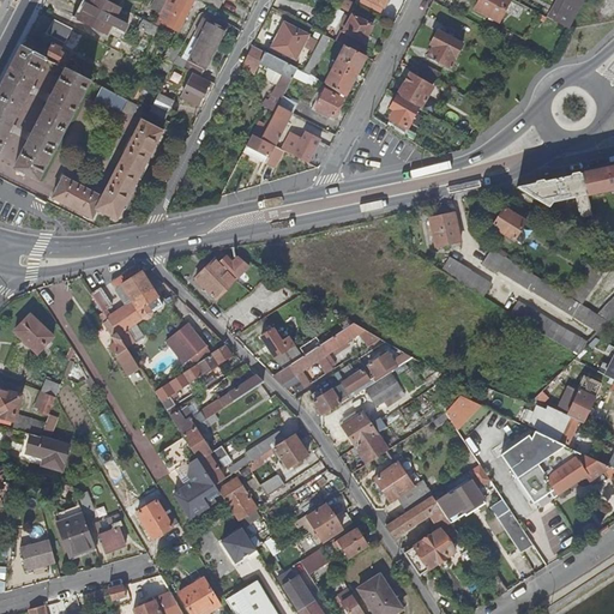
[(116,18),(121,8),(112,4),(104,0),(88,0),(78,20),(108,36),(112,28),(125,34),(130,25),(116,18)]
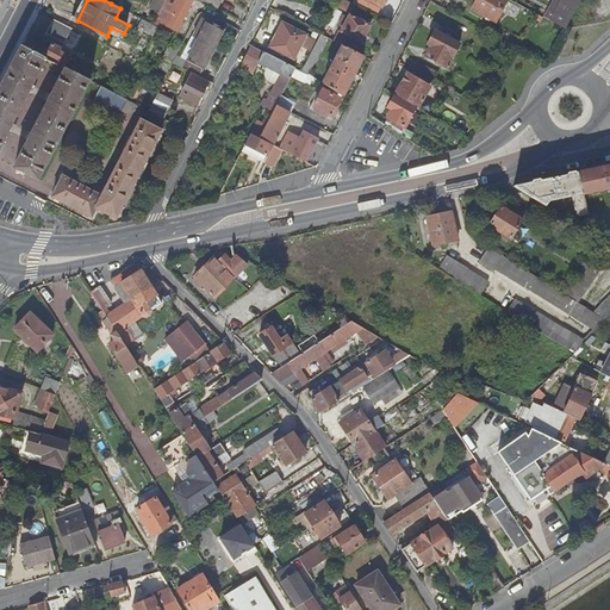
[(167,2),(156,24),(161,26),(163,23),(179,30),(193,4),(186,0),(180,0),(174,12),(169,10),(173,5),(167,2)]
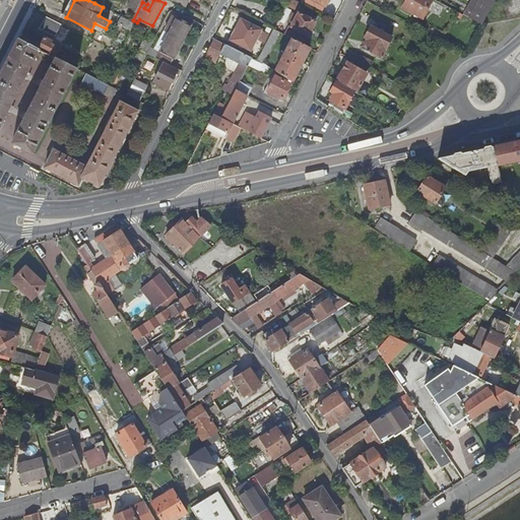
[(172,0),(172,1),(185,8),(189,0),(193,0),(199,3),(199,0),(172,0)]
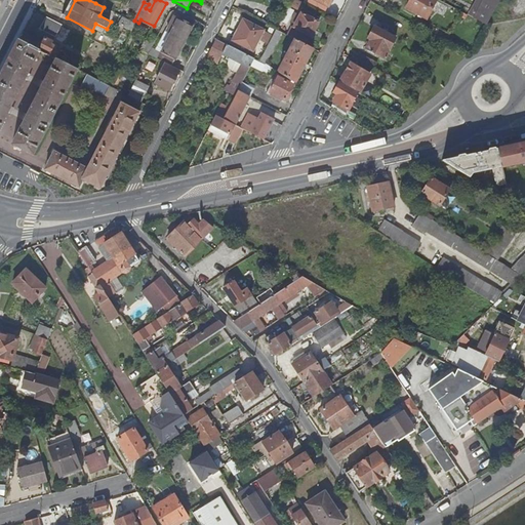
[(436,0),(412,0),(408,9),(427,19),(436,0)]
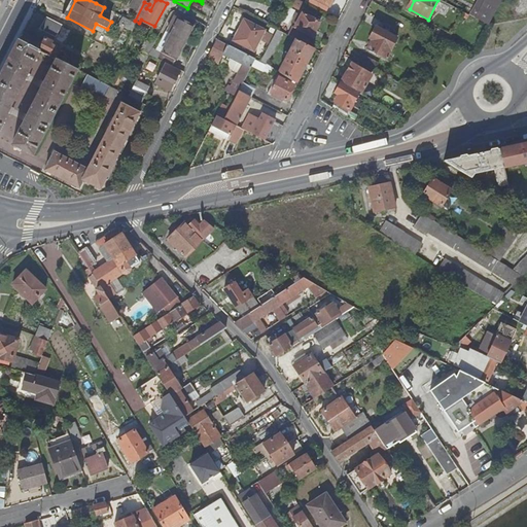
[(471,10),(468,15),(489,26),(502,0),(479,0),(472,10),(471,10)]
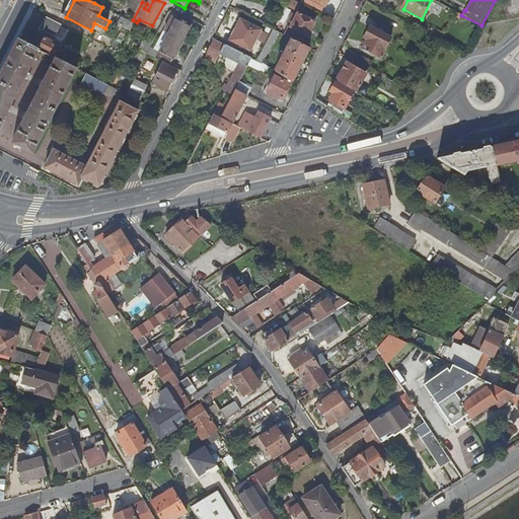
[(316,20),(299,12),(292,27),(308,36),(316,20)]
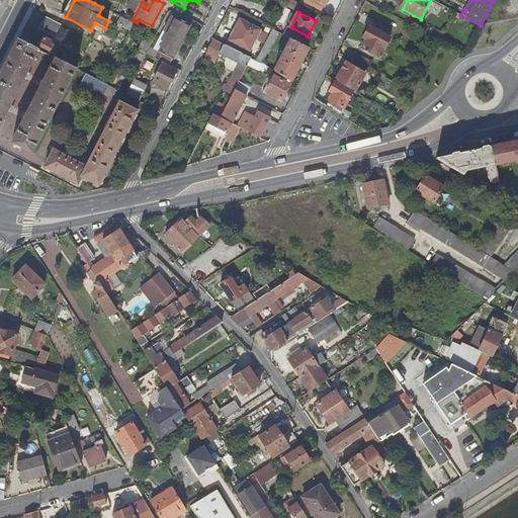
[(176,18),(170,29),(168,34),(158,53),(149,48),(146,54),(169,66),(174,58),(176,59),(178,54),(176,53),(189,25),(176,18)]
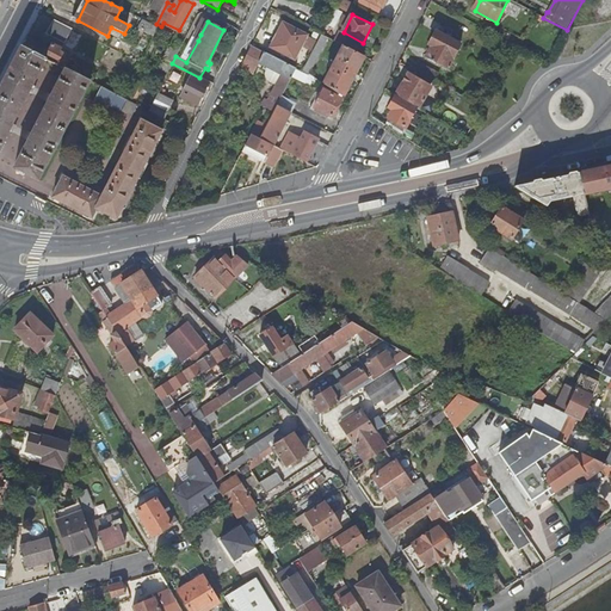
[(308,36),(283,23),(271,48),(295,60),(308,36)]
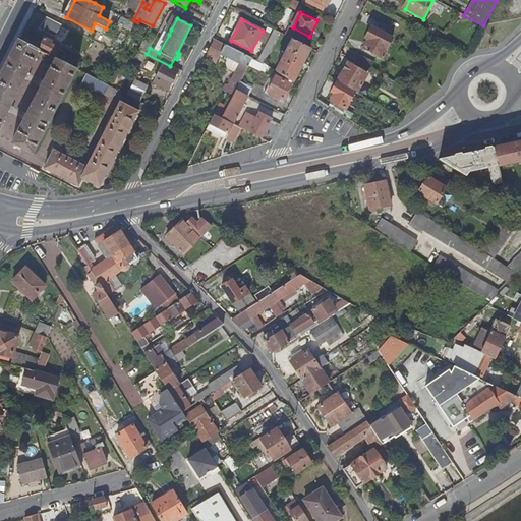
[(394,38),(372,26),(365,39),(367,41),(363,49),(383,58),(394,38)]
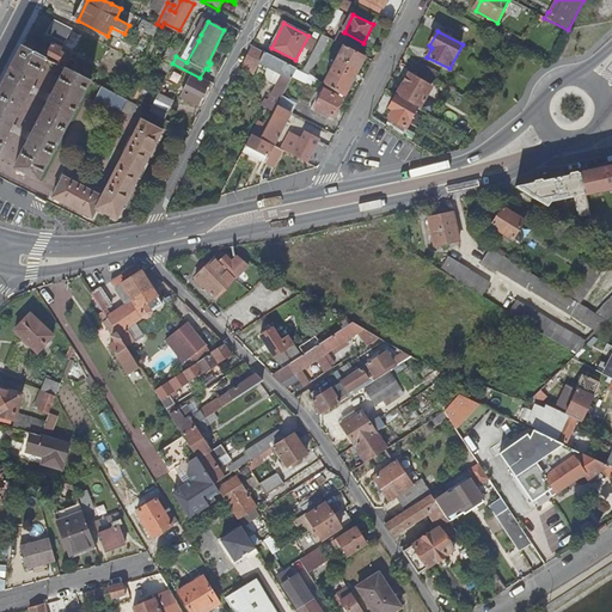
[(310,75),(329,37),(323,34),(303,72),(310,75)]
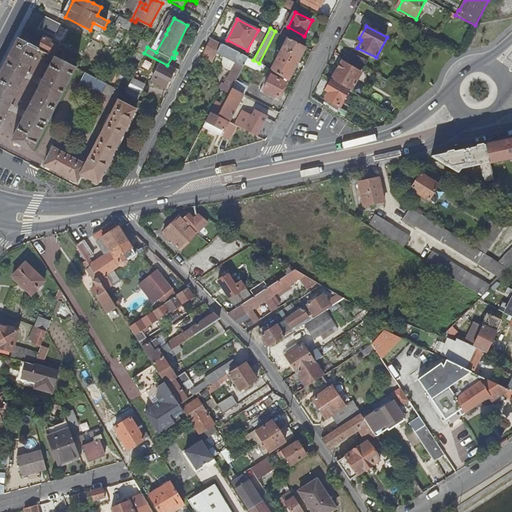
[(41,50),(55,58),(59,48),(52,44),(54,42),(45,37),(39,49),(41,50)]
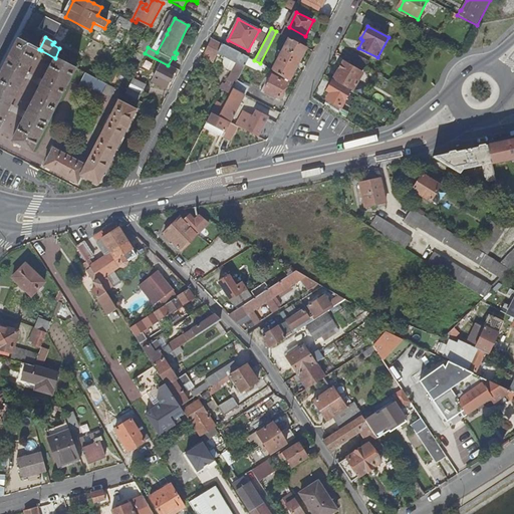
[(137,51),(144,55),(145,53),(148,47),(151,41),(144,38),(137,51)]
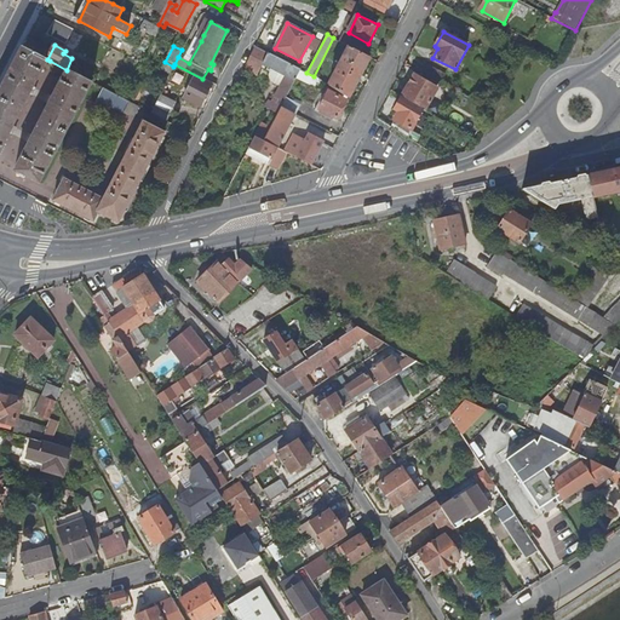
[(348,98),(369,56),(350,46),(328,86),(329,86),(346,98),(348,98)]
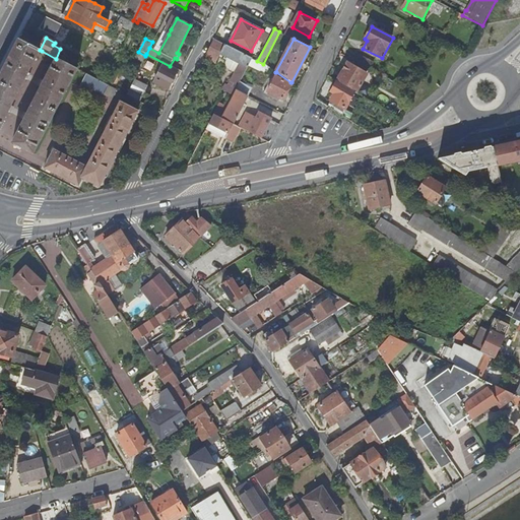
[(237,89),(252,58),(214,40),(209,48),(240,64),(229,85),(237,89)]
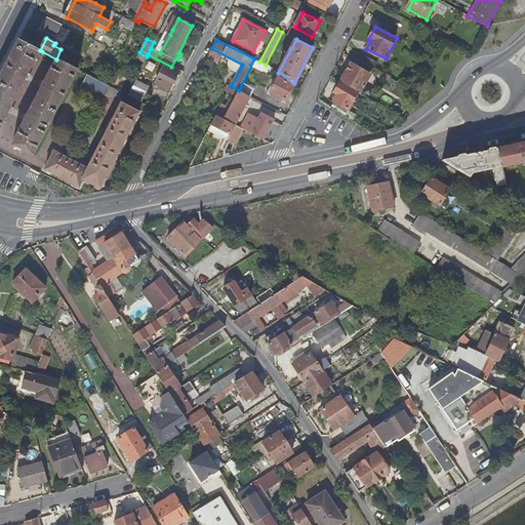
[(40,50),(21,41),(0,79),(0,130),(42,51),(40,50)]
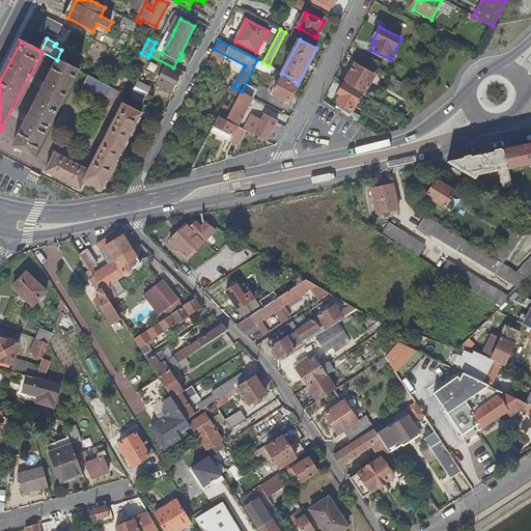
[(364,55),(361,62),(378,71),(382,63),(364,55)]
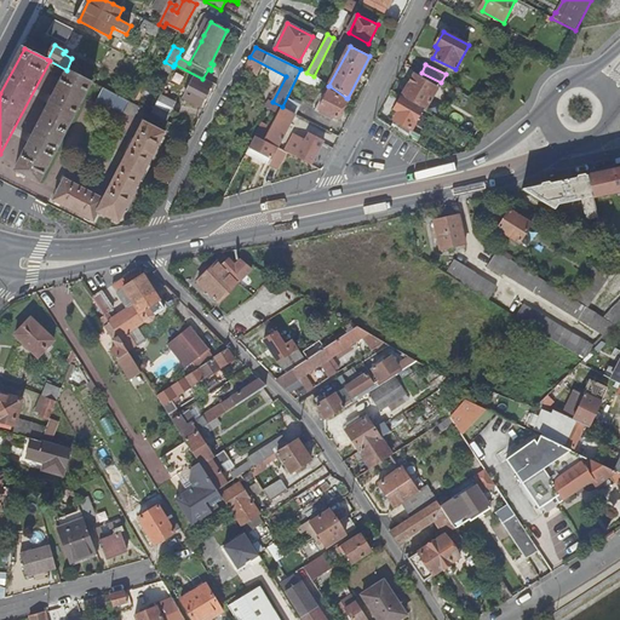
[(93,84),(68,72),(17,172),(40,184),(93,84)]
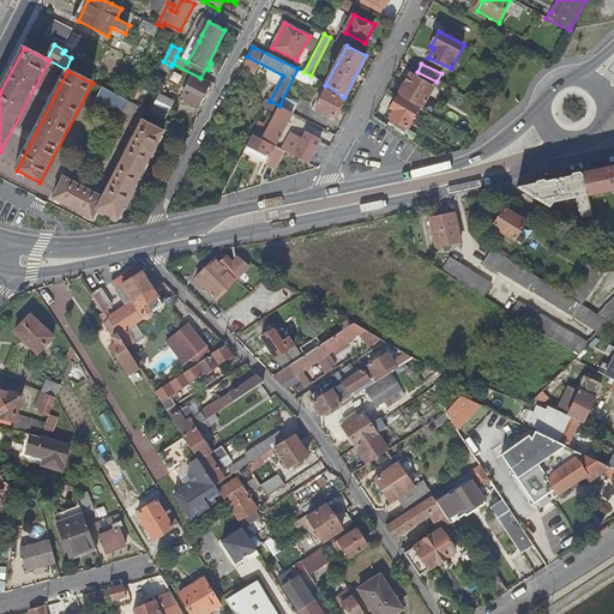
[(399,97),(421,109),(434,89),(413,76),(399,97)]
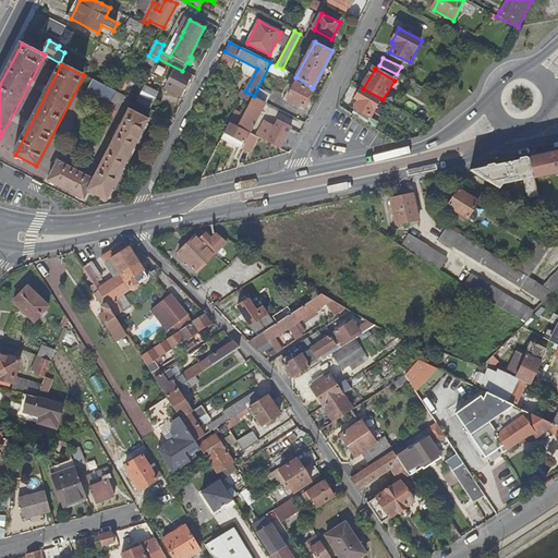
[(190,77),(174,70),(165,87),(180,95),(190,77)]
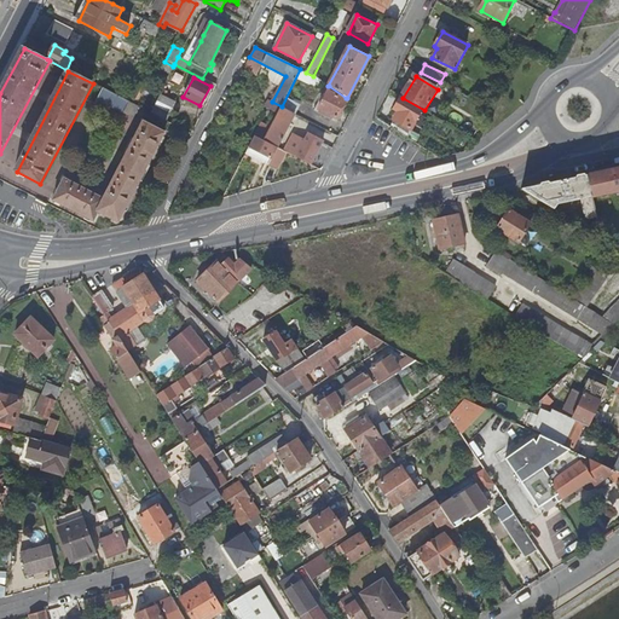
[(143,92),(132,86),(125,100),(136,106),(143,92)]
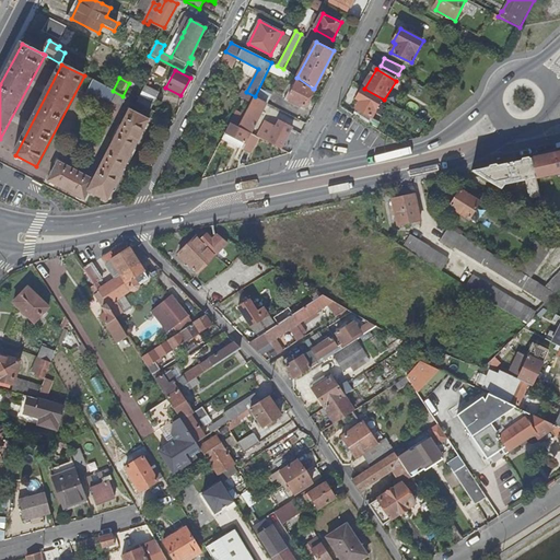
[(304,106),(313,89),(298,78),(288,97),(304,106)]
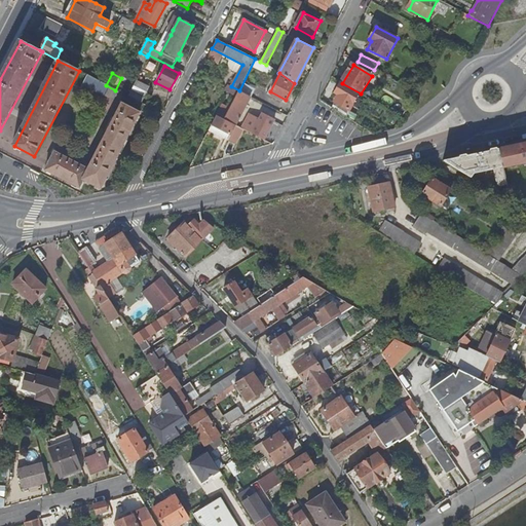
[(106,85),(86,75),(82,85),(104,97),(105,96),(113,100),(117,91),(115,90),(106,85)]
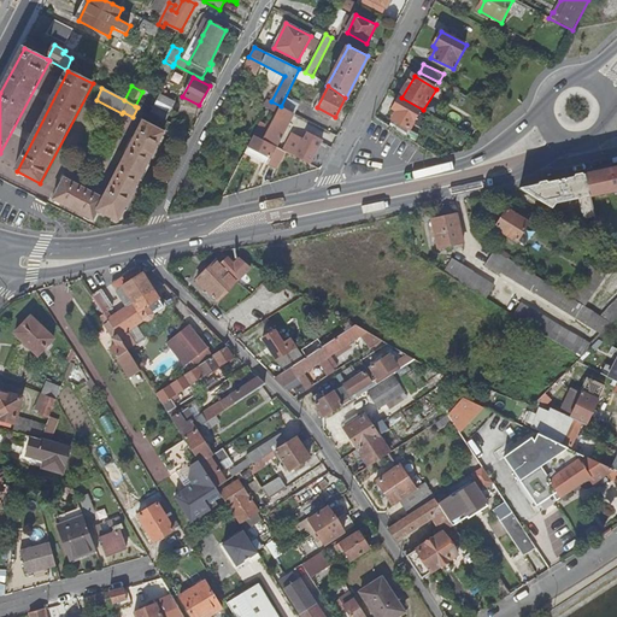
[(150,113),(160,119),(171,99),(160,94),(150,113)]
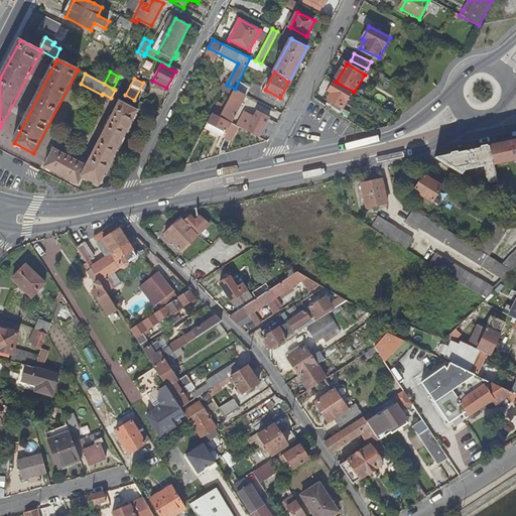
[(352,92),(335,82),(328,92),(332,94),(328,101),(342,109),(352,92)]
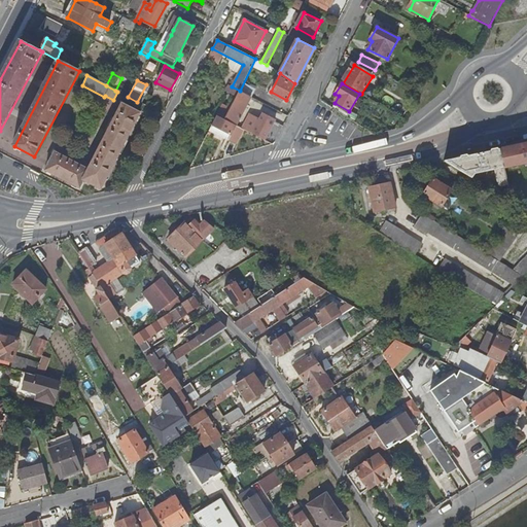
[(251,97),(240,91),(223,119),(236,126),(251,97)]
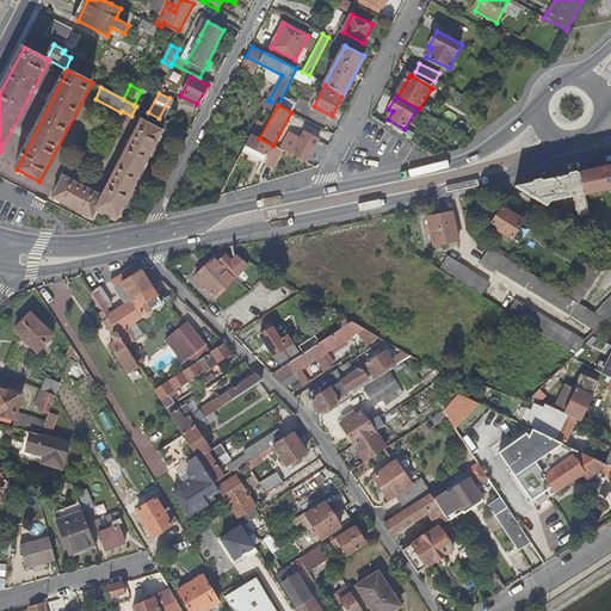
[(103,197),(63,178),(54,198),(93,218),(97,210),(117,220),(162,133),(142,122),(103,197)]
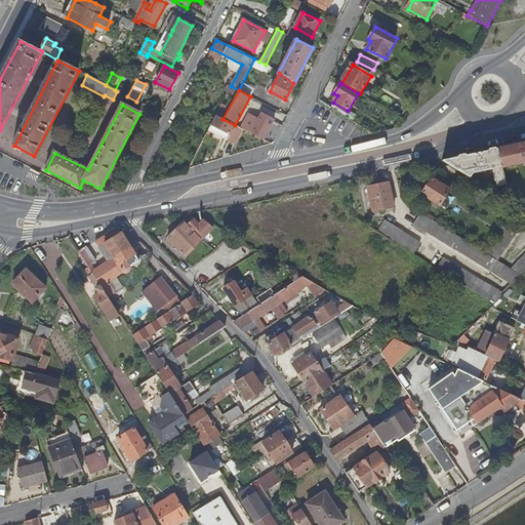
[(162,115),(149,108),(146,114),(159,121),(162,115)]
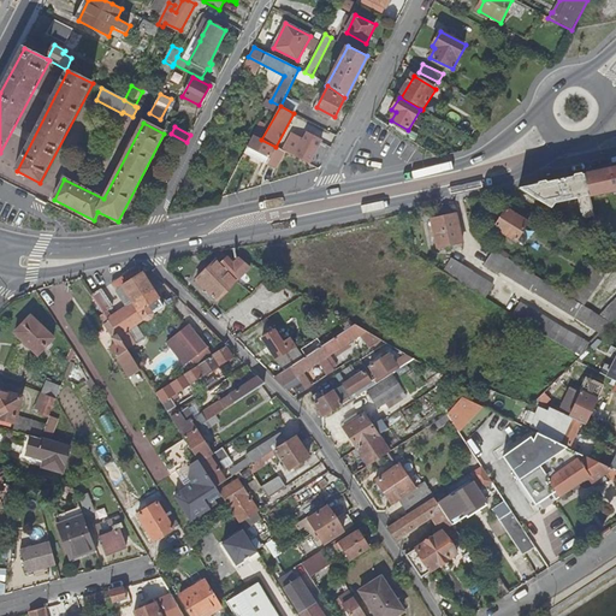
[(309,164),(320,142),(321,140),(307,131),(302,140),(290,134),(282,149),(290,154),(309,164)]
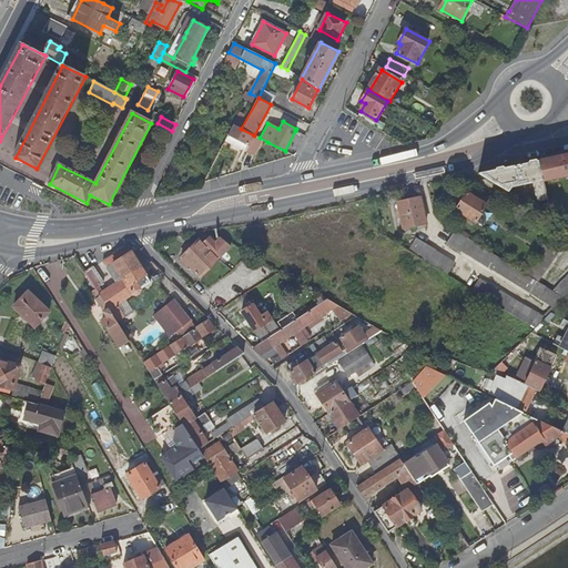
[(237,145),(242,149),(247,151),(255,135),(254,135),(241,129),(234,124),(229,135),(236,139),(235,142),(239,143),(237,145)]
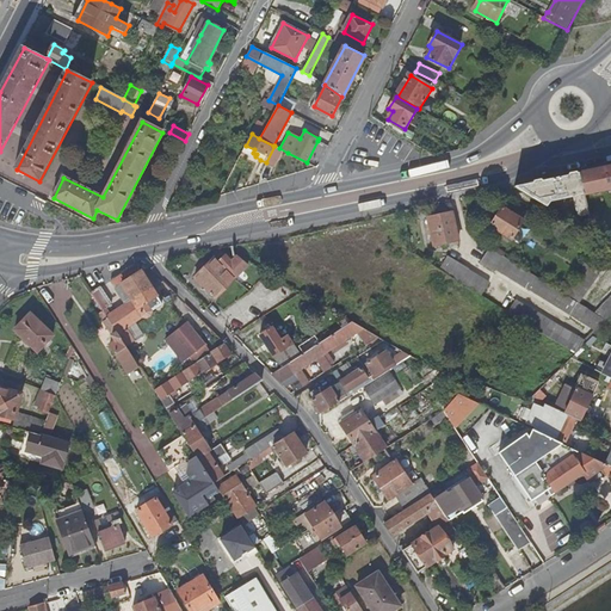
[(610,168),(580,174),(584,195),(610,189),(610,168)]
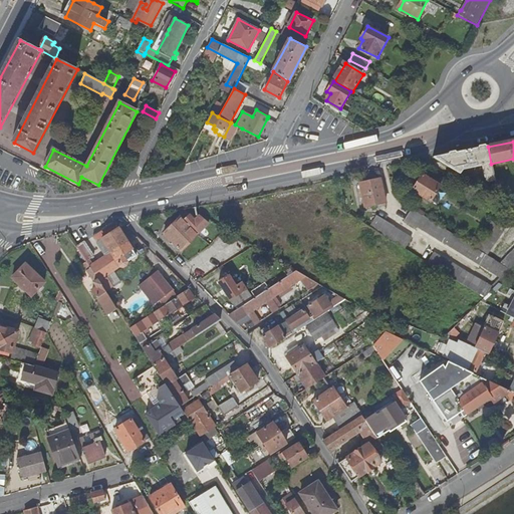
[(434,159),(461,174),(464,170),(483,166),(487,180),(490,182),(495,181),(491,164),(488,147),(434,159)]
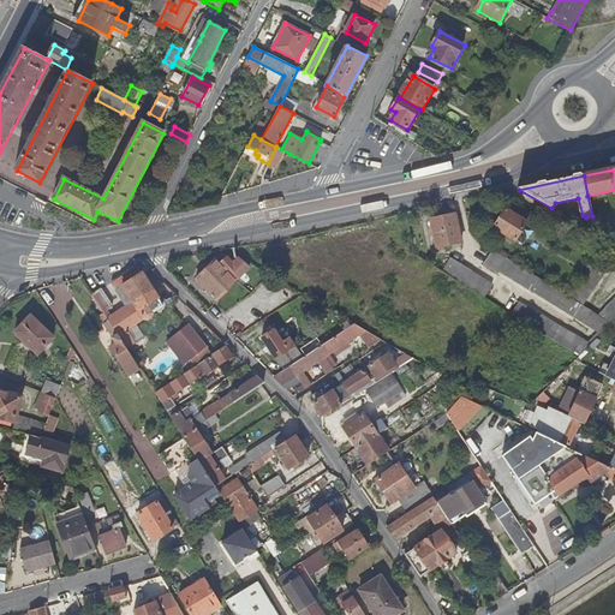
[(525,221),(502,208),(491,227),(513,240),(525,221)]
